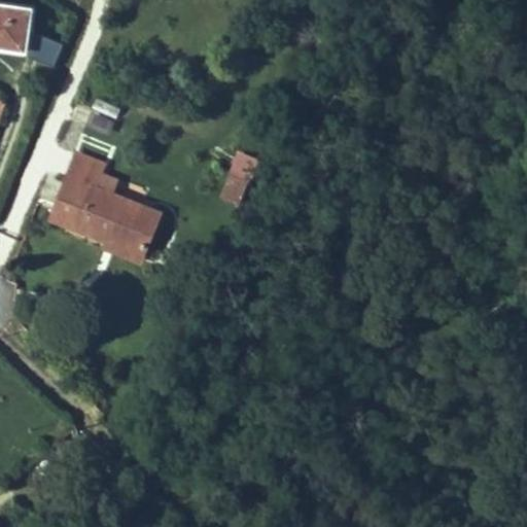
[(0,46),(7,47),(8,42),(27,44),(32,8),(0,3),(0,46)]
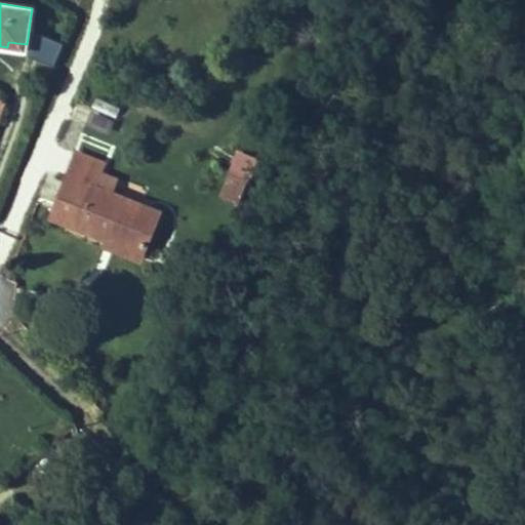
[(30,57),(55,68),(64,44),(39,35),(30,57)]
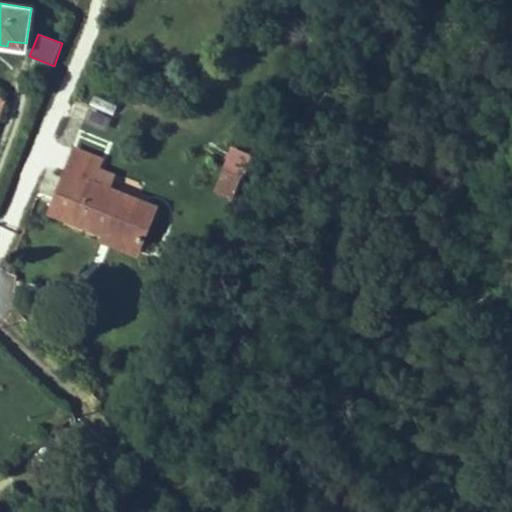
[(25,49),(26,43),(8,41),(7,46),(25,49)]
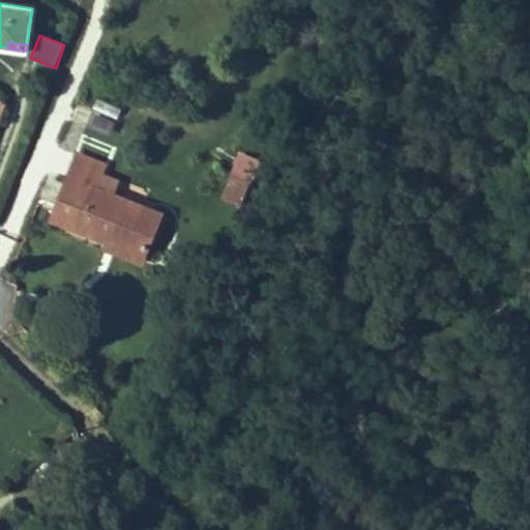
[(0,95),(0,118),(4,120),(9,99),(0,95)]
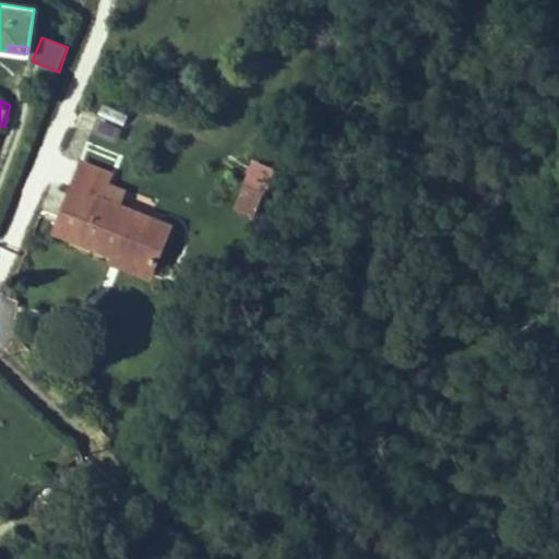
[(95,135),(120,143),(129,114),(105,106),(95,135)]
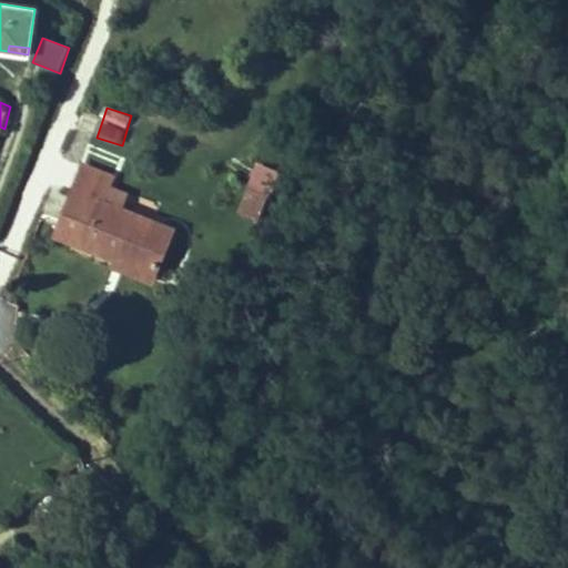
[(83,165),(59,227),(82,236),(79,244),(117,260),(154,274),(172,230),(103,202),(112,178),(83,165)]
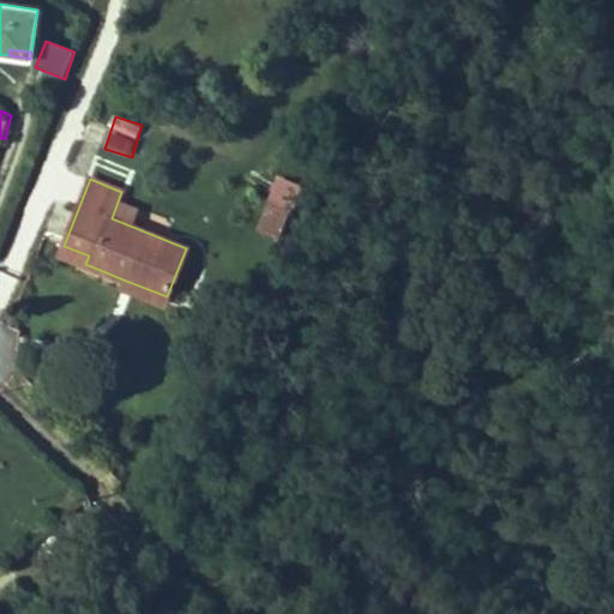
[(271,199),(258,230),(268,234),(275,217),(287,222),(292,208),(271,199)]
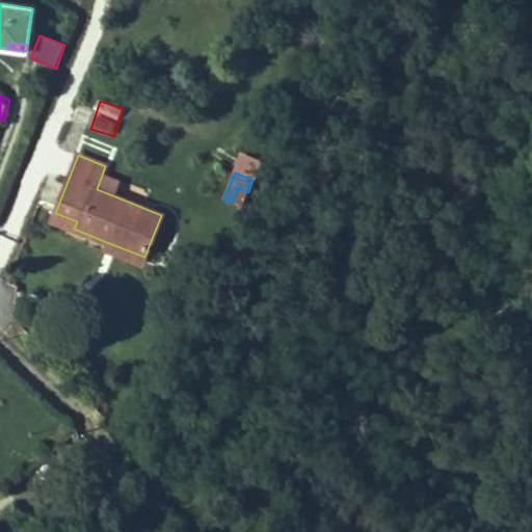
[(248,192),(238,188),(232,203),(238,205),(242,207),(248,192)]
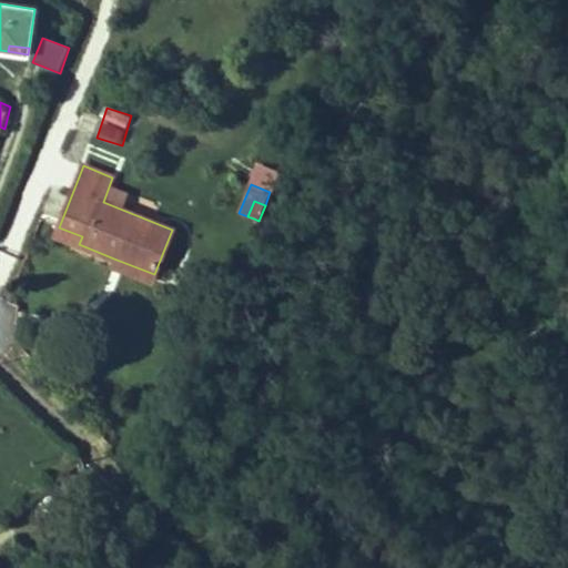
[(56,235),(79,244),(82,236),(59,227),(56,235)]
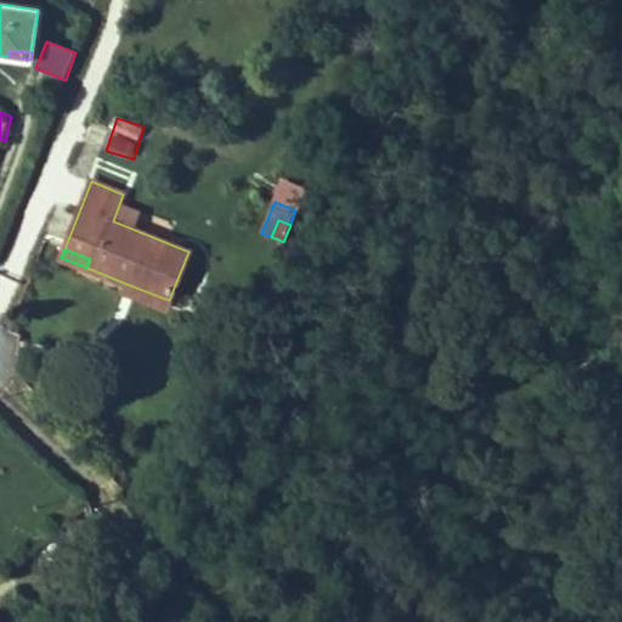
[(167,309),(169,300),(128,284),(124,292),(167,309)]
